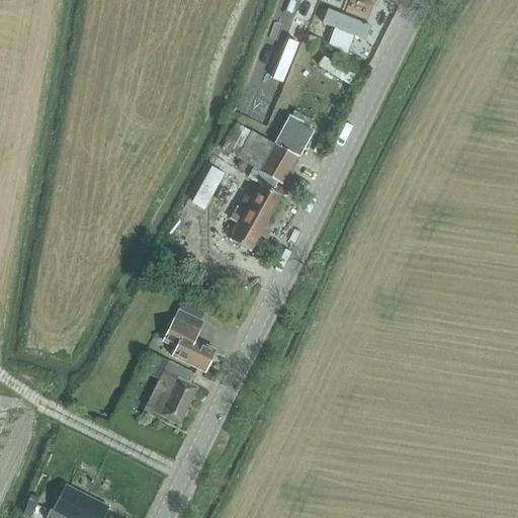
[(370,27),(327,10),(322,24),(365,41),(370,27)]
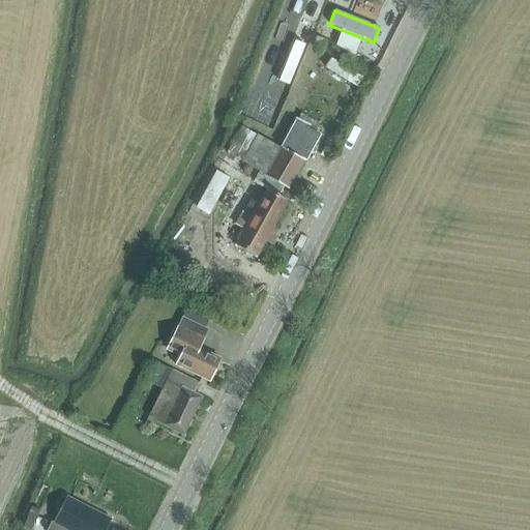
[(235,246),(256,258),(264,241),(271,244),(275,236),(269,233),(287,201),(278,197),(284,186),(288,188),(302,162),(268,142),(253,169),(259,172),(253,182),(266,190),(251,217),(242,213),(235,226),(244,230),(235,246)]
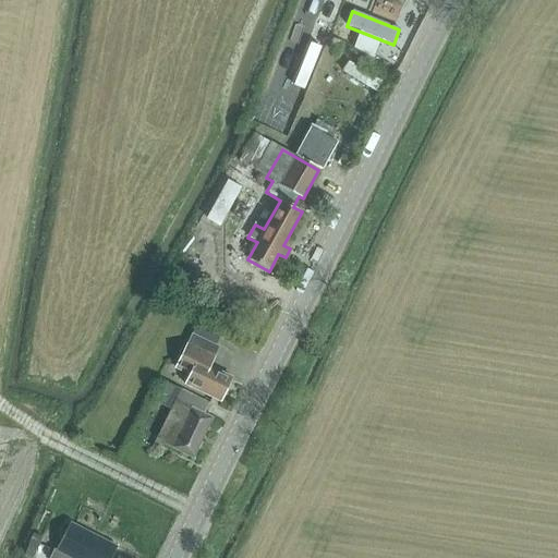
[(219,402),(231,378),(209,367),(218,348),(192,335),(174,368),(190,375),(184,385),(219,402)]
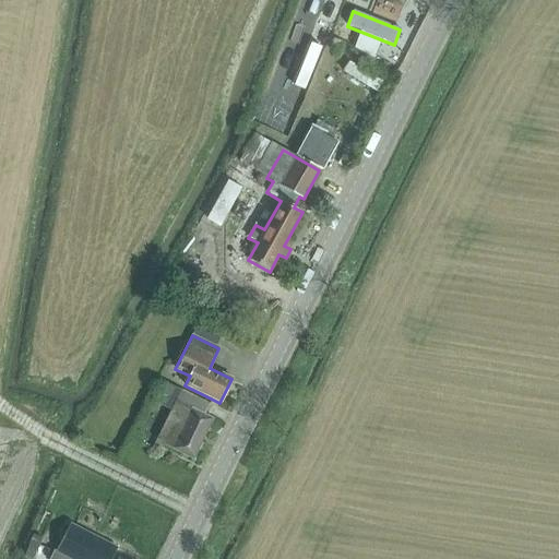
[(152,404),(169,413),(156,440),(192,460),(212,419),(203,415),(209,405),(163,381),(152,404)]
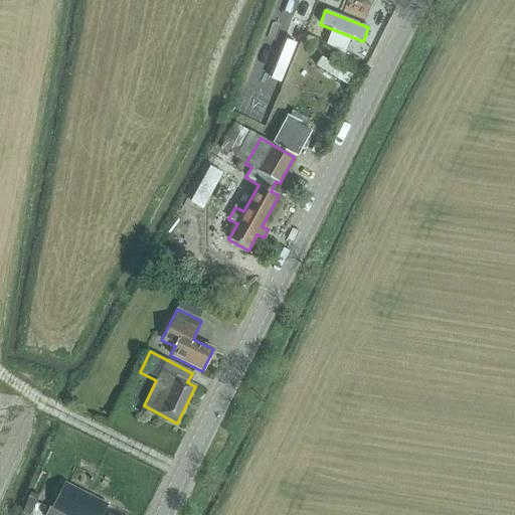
[(65,514),(101,514),(107,505),(62,483),(50,507),(65,514)]
